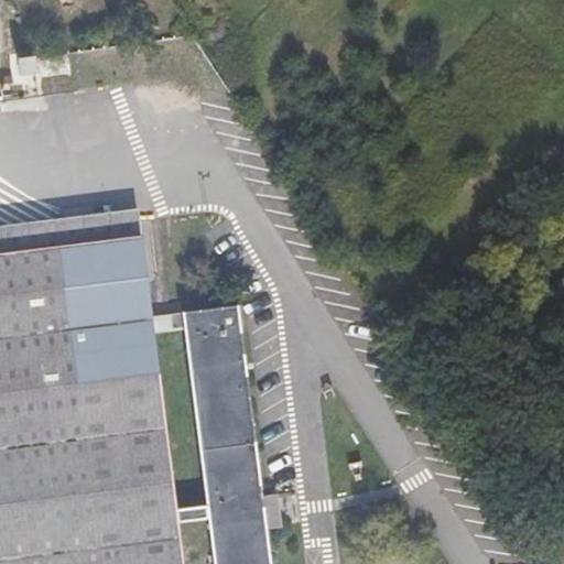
[(22,73),(35,72),(33,52),(19,54),(22,73)]
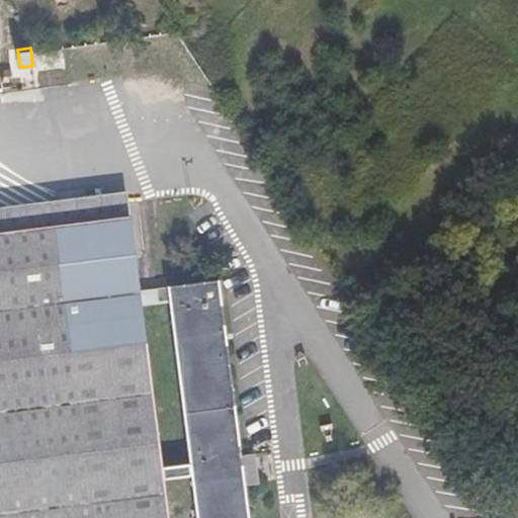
[(67,71),(69,83),(100,79),(98,66),(67,71)]
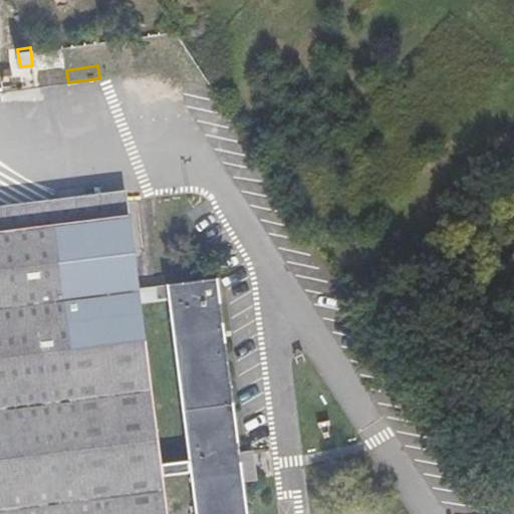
[(36,74),(37,86),(68,82),(66,70),(36,74)]
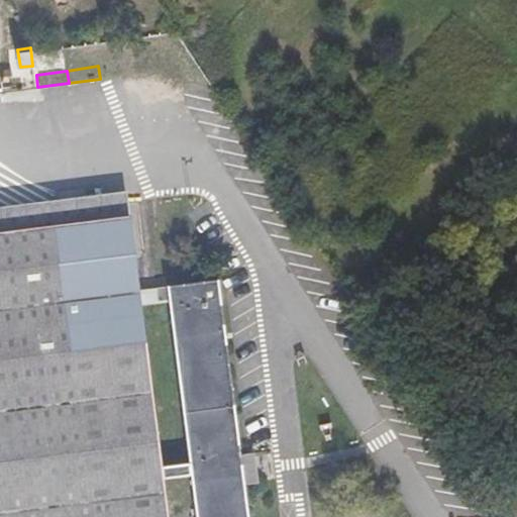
[(0,207),(0,232),(129,216),(126,191),(0,207)]
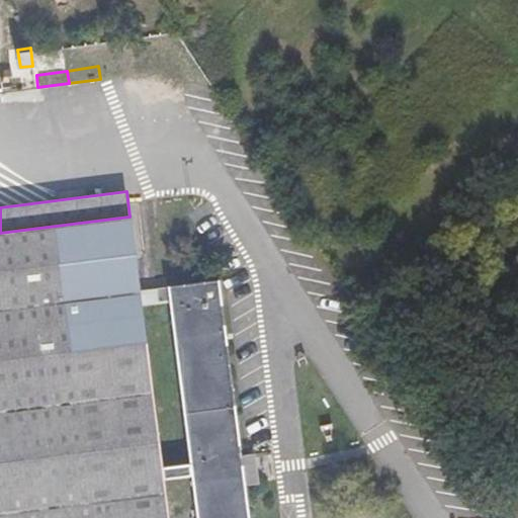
[(130,217),(0,233),(0,517),(167,517),(163,481),(161,467),(141,306),(139,289),(130,217)]
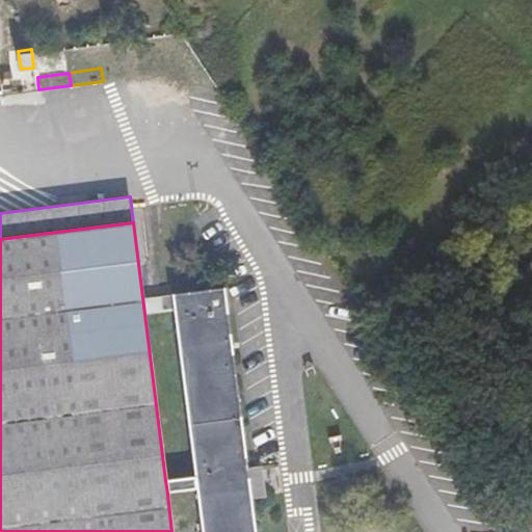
[(194,476),(196,489),(202,531),(256,531),(224,288),(171,294),(174,310),(194,476)]
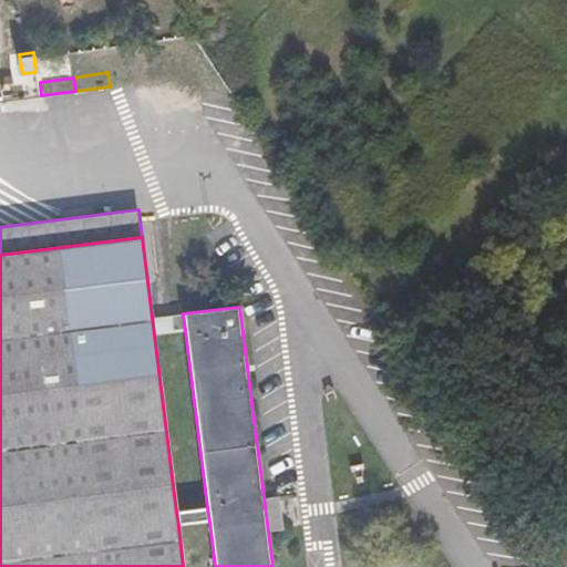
[(183,313),(152,317),(154,334),(185,330),(183,313)]
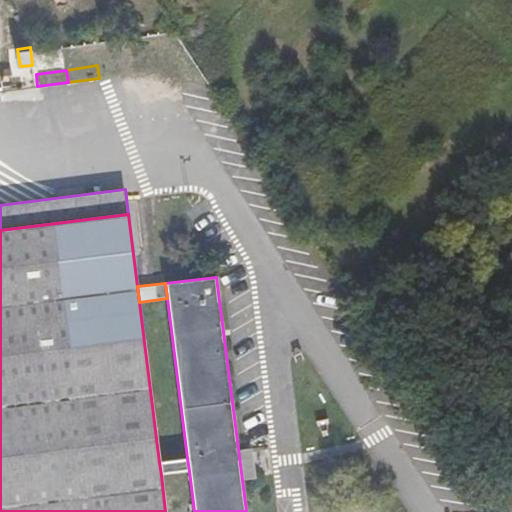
[(159,462),(161,475),(189,471),(187,458),(159,462)]
